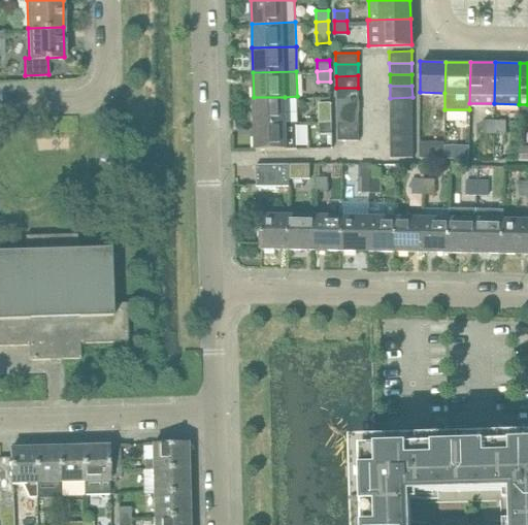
[(336,99),(358,99),(358,88),(336,88),(336,99)]
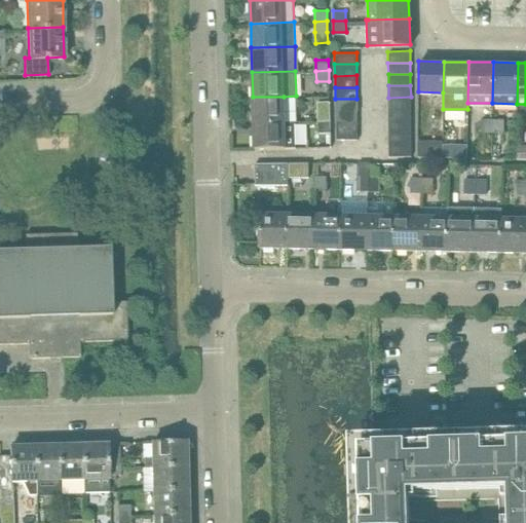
[(253,97),(254,121),(285,121),(284,97),(253,97)]
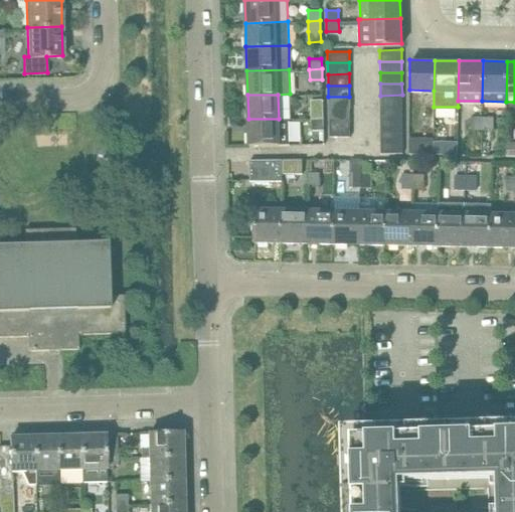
[(402,106),(402,95),(380,96),(380,107),(402,106)]
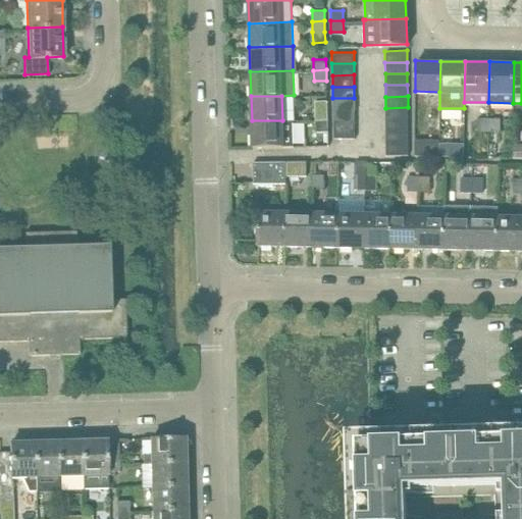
[(332,98),(333,109),(354,109),(354,98),(332,98)]
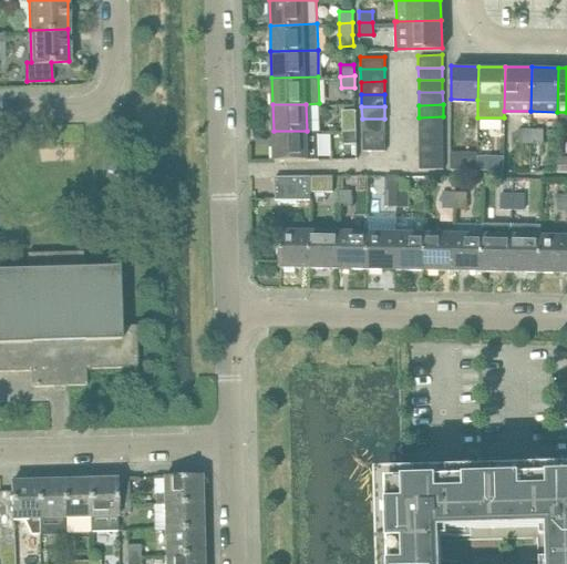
[(356,108),(341,109),(342,118),(342,130),(356,129),(356,116),(356,108)]
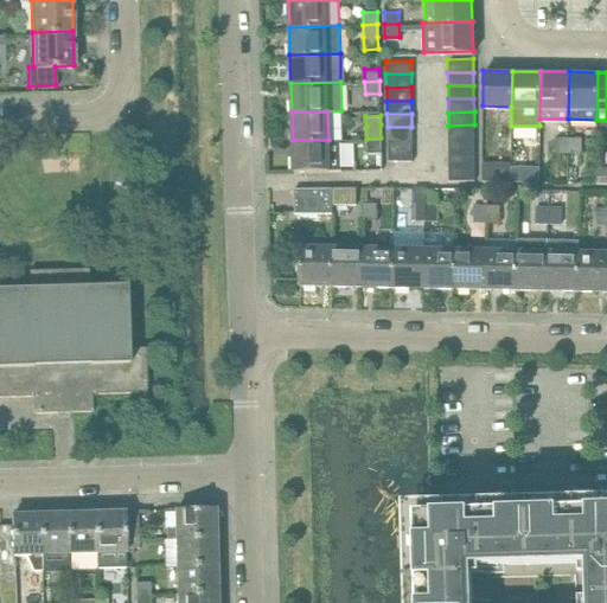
[(448,126),(448,139),(474,139),(474,124),(448,126)]
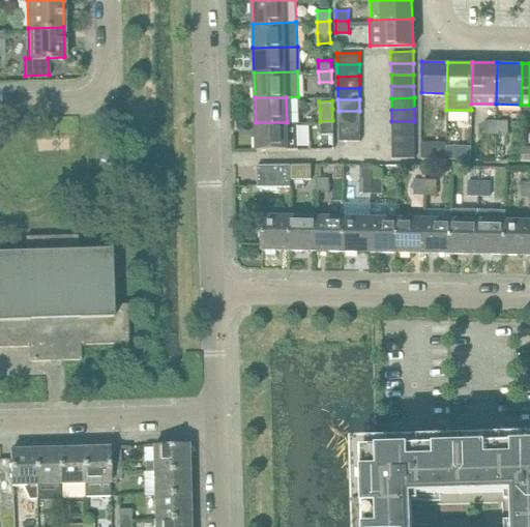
[(339,111),(339,122),(359,122),(359,111),(339,111)]
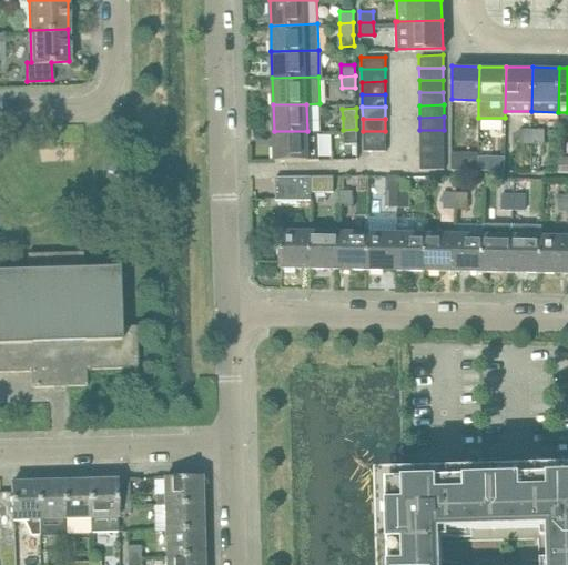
[(519,140),(531,140),(531,127),(520,127),(519,140)]
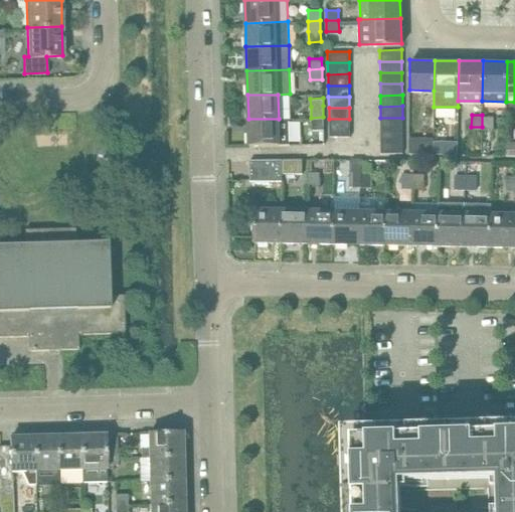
[(493,116),(482,115),(482,127),(493,128),(493,116)]
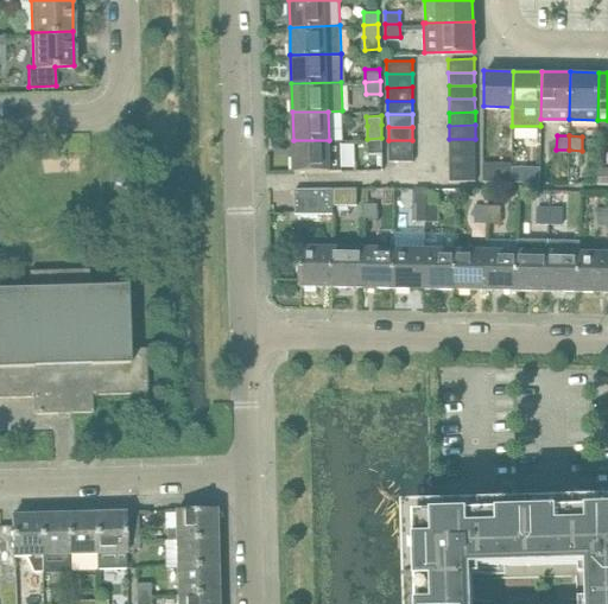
[(381,138),(367,139),(367,145),(367,152),(381,152),(381,138)]
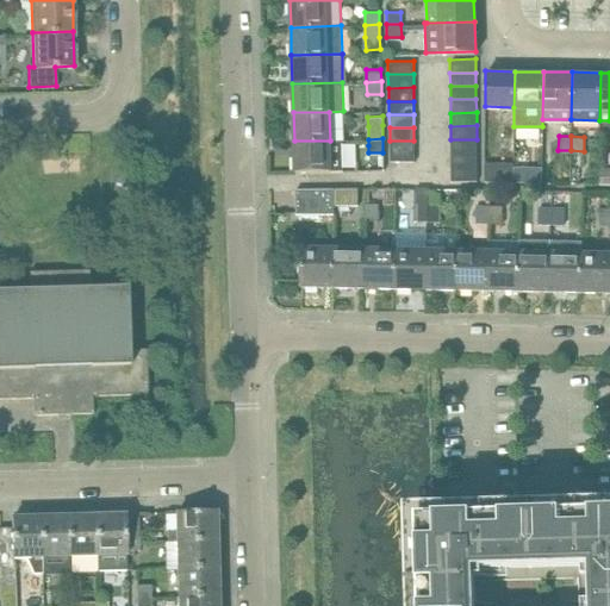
[(330,141),(294,141),(294,170),(330,169),(342,169),(341,139),(330,141)]
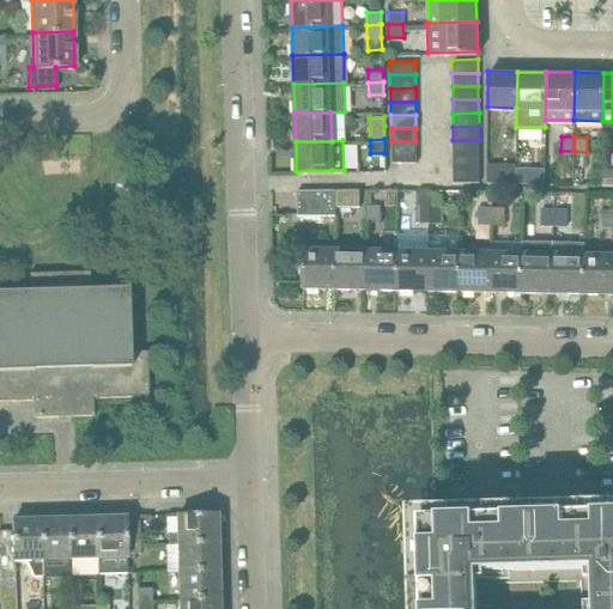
[(479,153),(479,140),(453,140),(453,153),(479,153)]
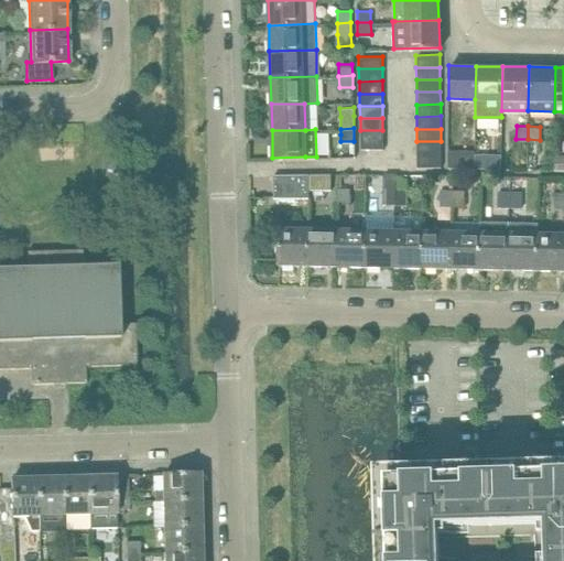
[(383,148),(382,130),(360,130),(361,148),(383,148)]
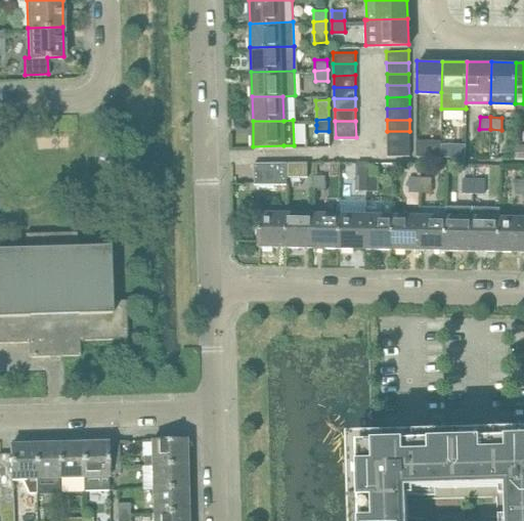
[(387,131),(387,142),(409,142),(409,131),(387,131)]
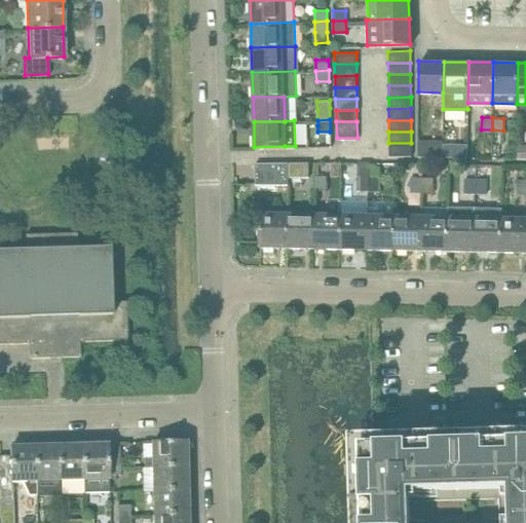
[(417,155),(442,156),(443,140),(417,139),(417,155)]
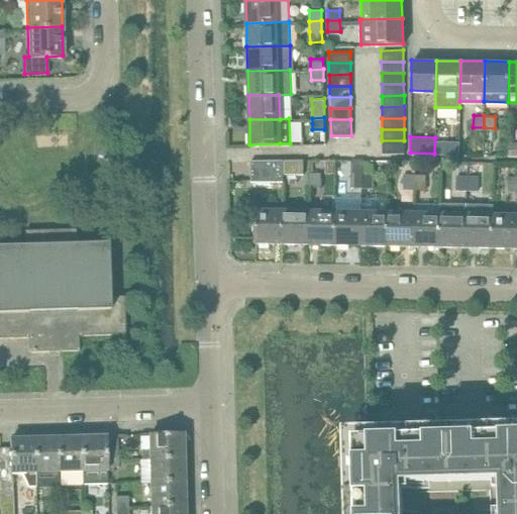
[(404,152),(404,140),(382,140),(382,152),(404,152)]
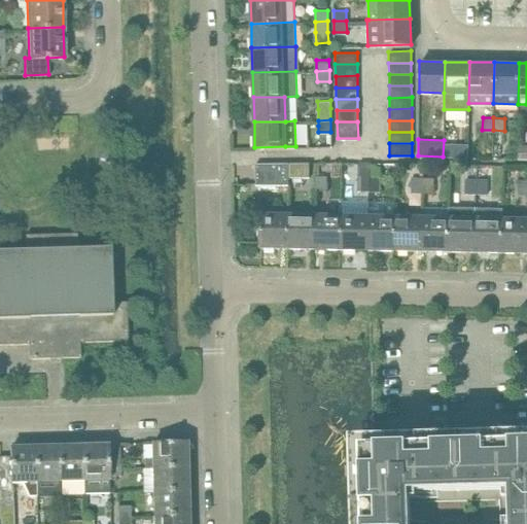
[(444,143),(443,156),(455,156),(456,143),(444,143)]
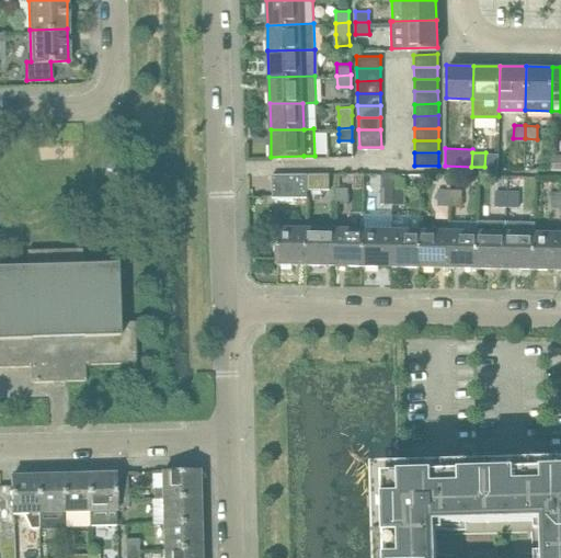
[(560,168),(560,157),(550,157),(550,168),(560,168)]
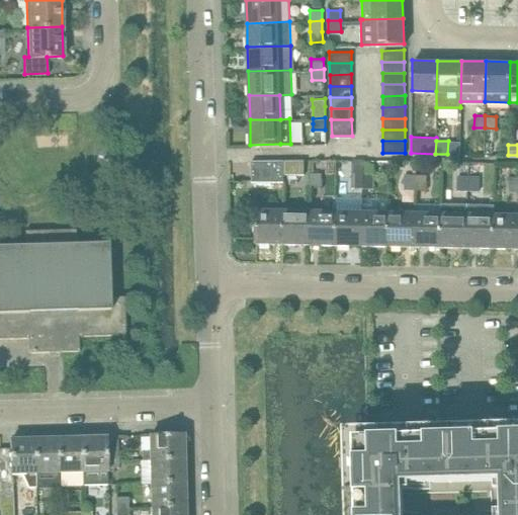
[(305,172),(304,158),(283,159),(284,173),(305,172)]
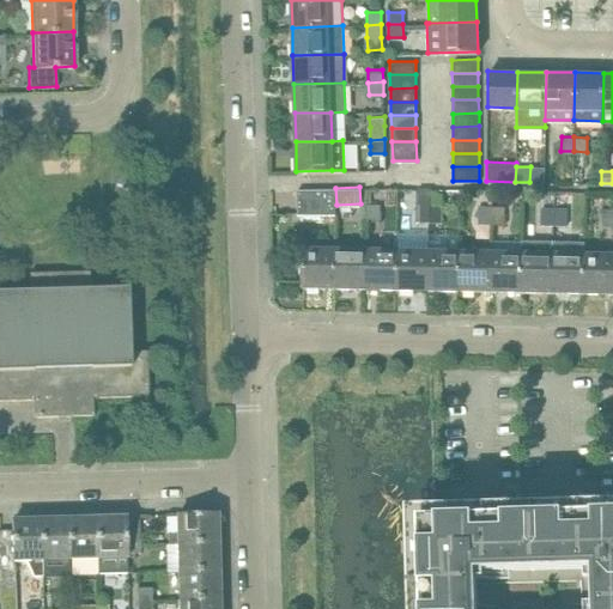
[(417,205),(417,220),(429,221),(429,205),(430,188),(417,187),(417,205)]
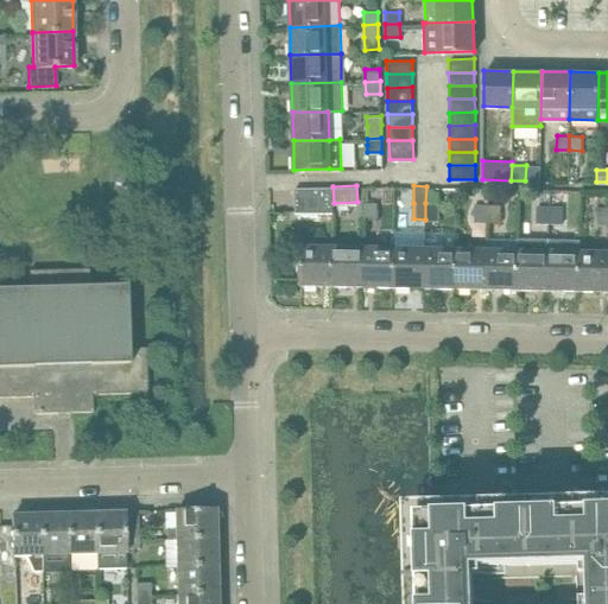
[(334,203),(333,186),(293,186),(295,211),(333,210),(333,203),(334,203)]
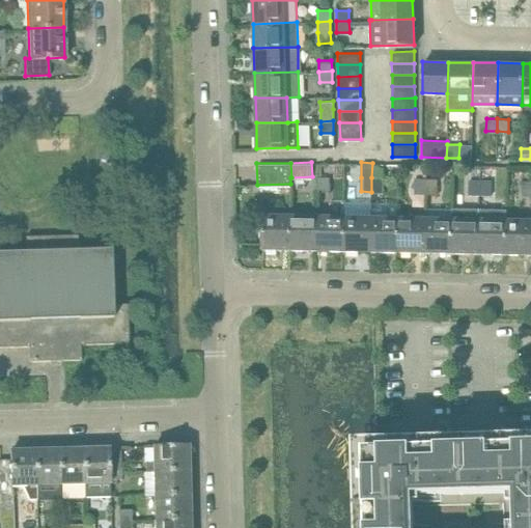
[(329,176),(317,176),(317,191),(329,191),(329,176)]
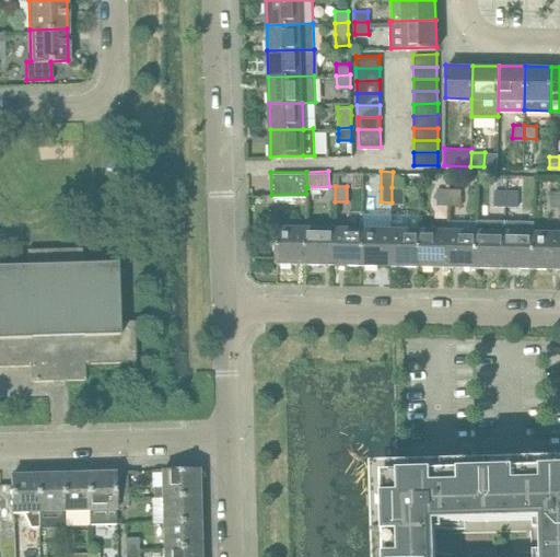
[(404,187),(392,187),(392,202),(404,202),(404,187)]
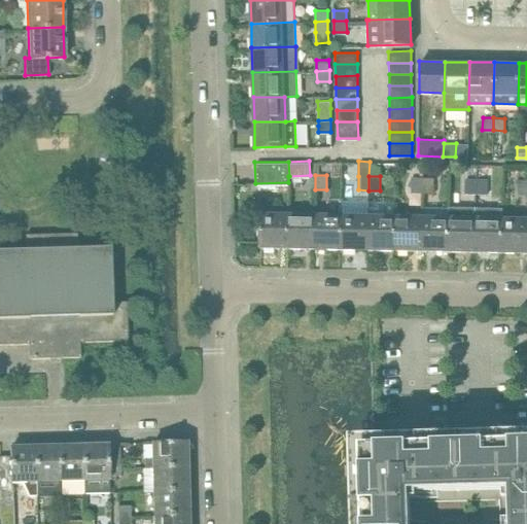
[(411,190),(422,191),(422,177),(412,177),(411,190)]
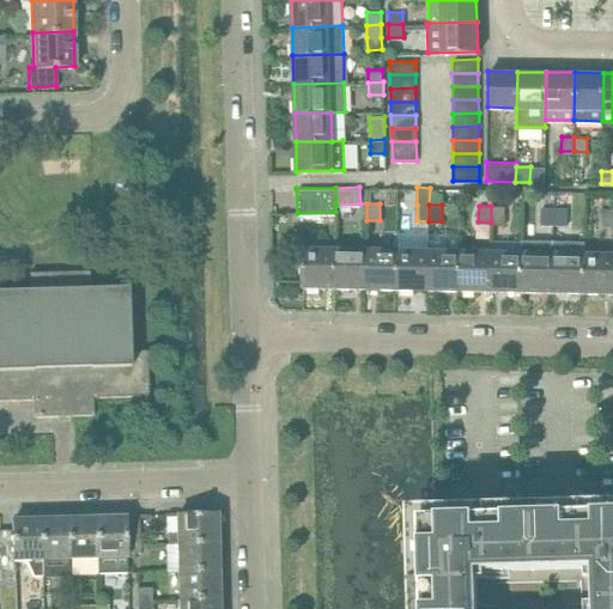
[(504,206),(491,206),(491,223),(504,223),(504,206)]
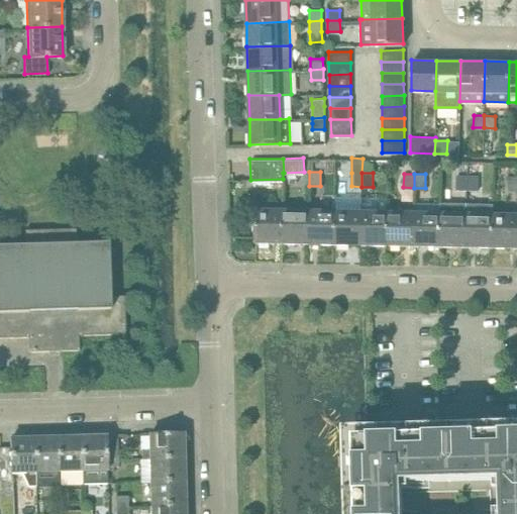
[(456,188),(467,189),(467,175),(456,175),(456,188)]
